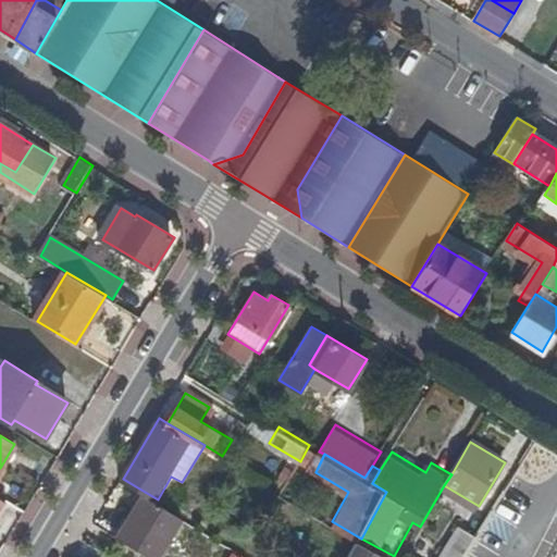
[(158,499),(145,492),(120,535),(155,556),(157,556),(183,515),(158,499)]
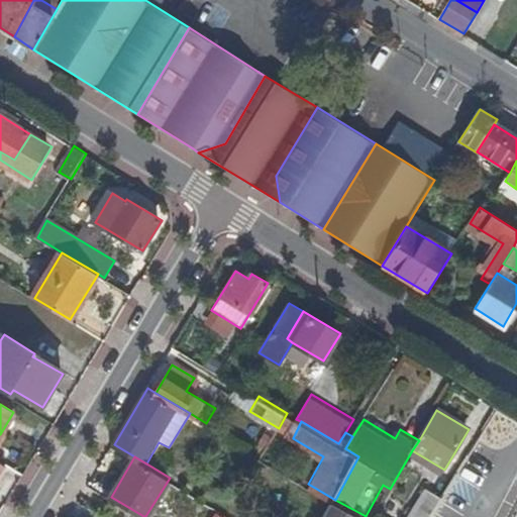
[(430,516),(442,497),(427,488),(409,516),(430,516)]
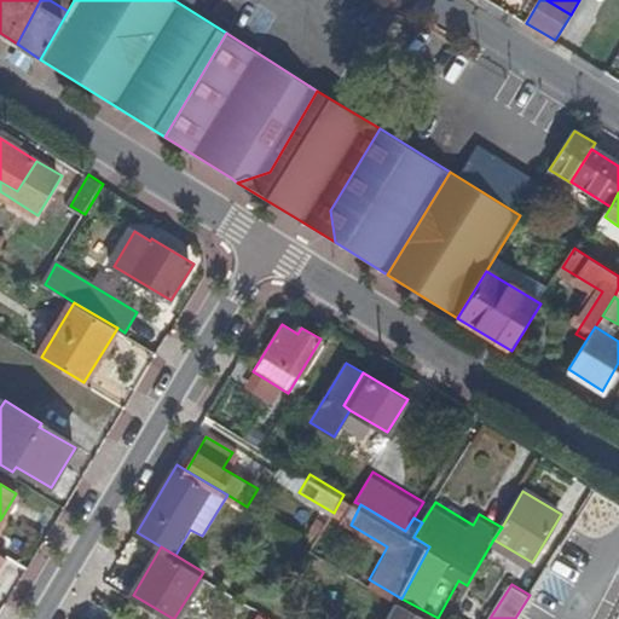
[(401,599),(391,618),(438,618),(401,599)]
